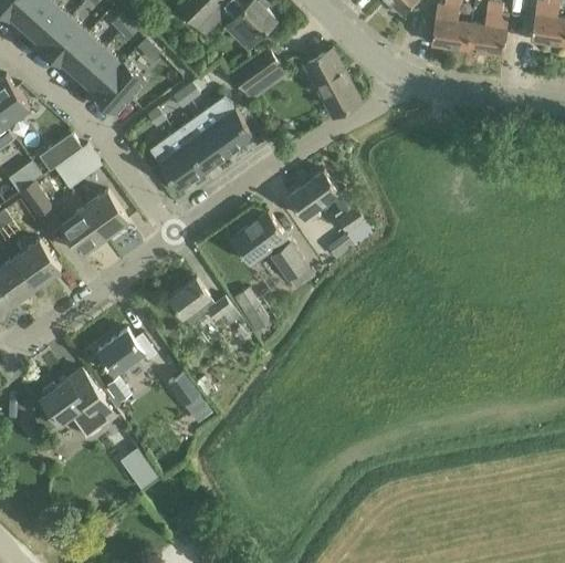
[(0,11),(6,17),(20,0),(0,0),(0,11)]
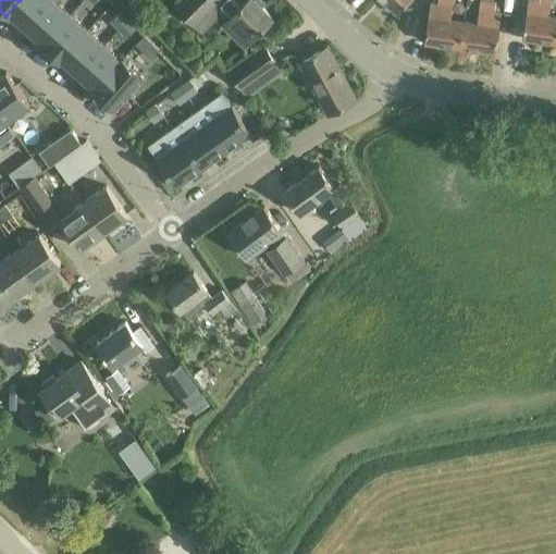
[(25,29),(51,1),(48,0),(20,0),(5,16),(8,17),(10,16),(25,29)]
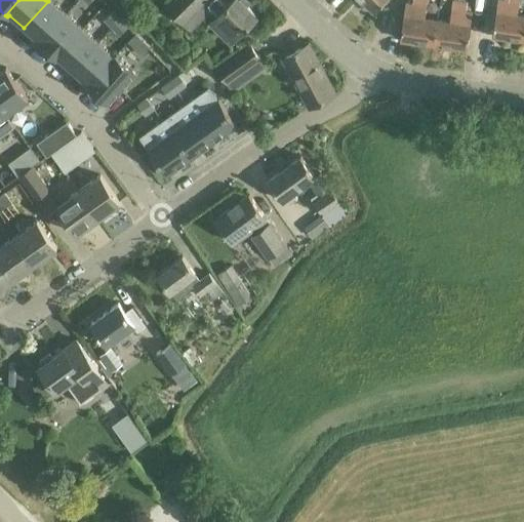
[(234,0),(226,9),(215,0),(174,0),(165,10),(176,23),(189,35),(211,11),(217,17),(208,27),(229,47),(240,36),(248,44),(254,37),(246,30),(256,19),(236,0),(234,0)]
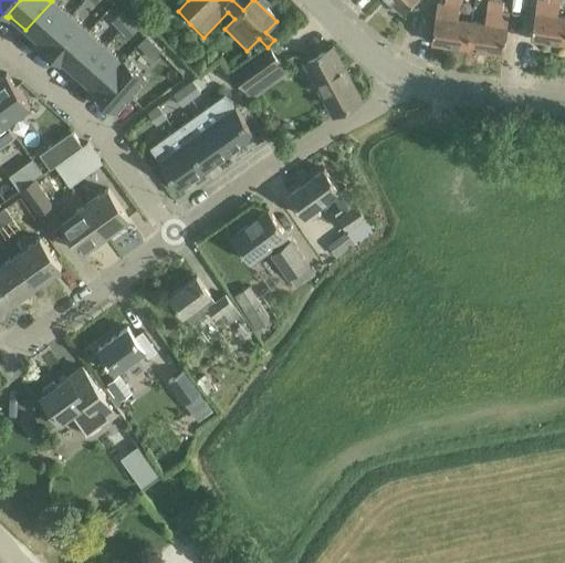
[(384,0),(400,16),(415,0),(384,0)]
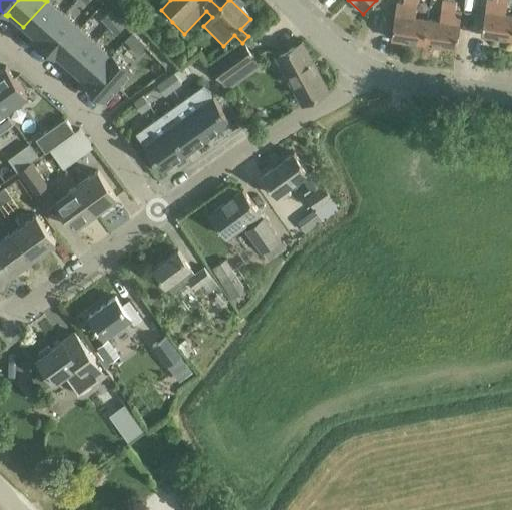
[(422,46),(426,23),(414,21),(417,0),(413,0),(402,0),(402,7),(395,6),(390,41),(422,46)]
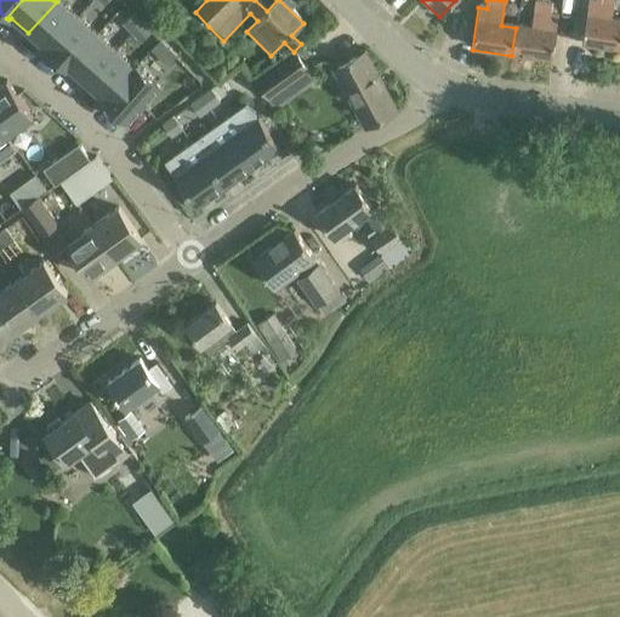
[(619,51),(619,22),(610,21),(613,0),(596,0),(596,4),(587,3),(581,46),(619,51)]
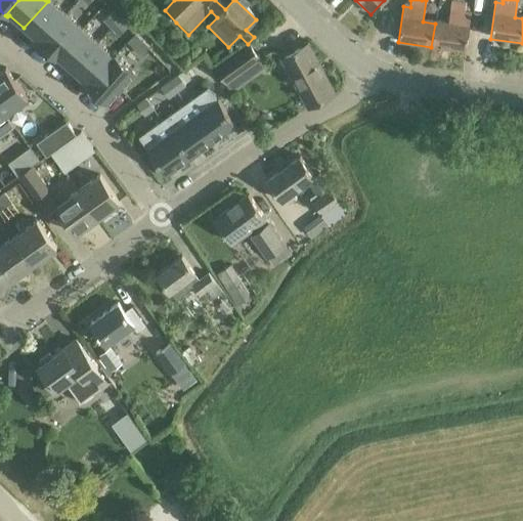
[(41,43),(64,16),(48,1),(24,28),(41,43)]
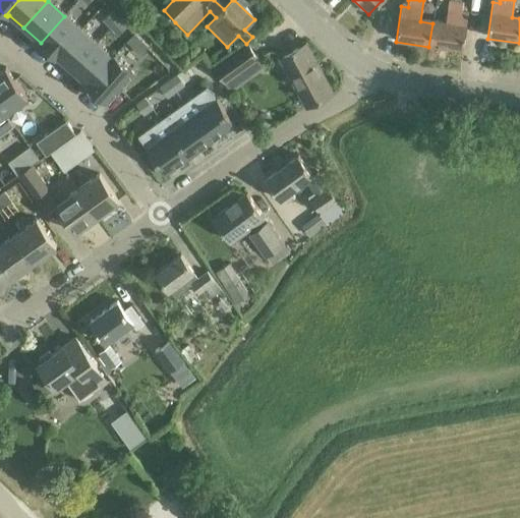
[(445,24),(432,23),(428,47),(462,51),(467,15),(461,14),(462,6),(448,4),(445,24)]
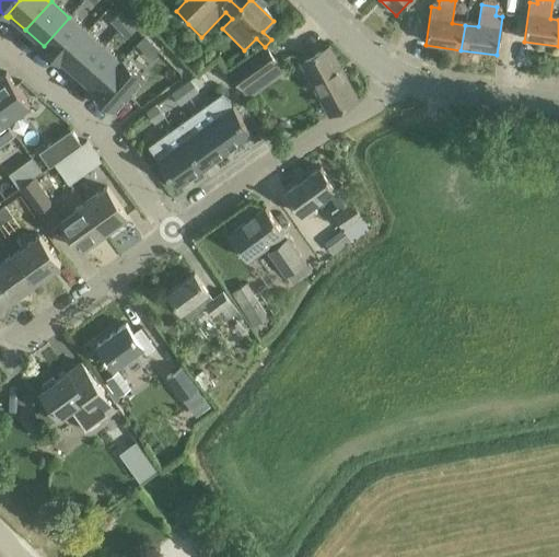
[(118,33),(129,22),(120,13),(109,24),(118,33)]
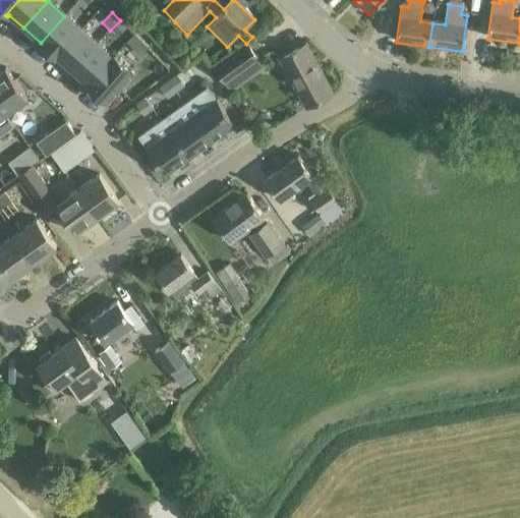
[(57,57),(80,32),(64,16),(41,43),(42,44),(40,46),(54,58),(56,57),(57,57)]
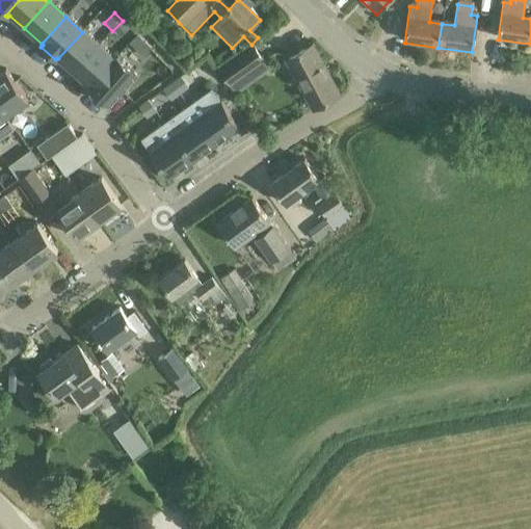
[(123,21),(112,31),(120,38),(130,29),(123,21)]
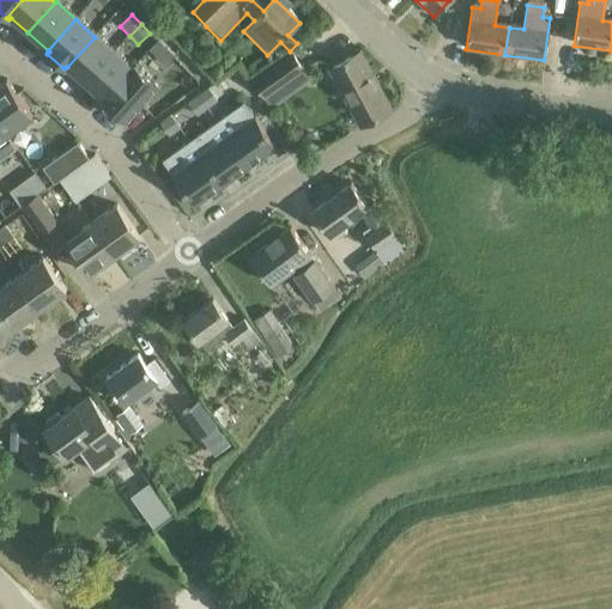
[(86,85),(114,54),(95,37),(67,67),(86,85)]
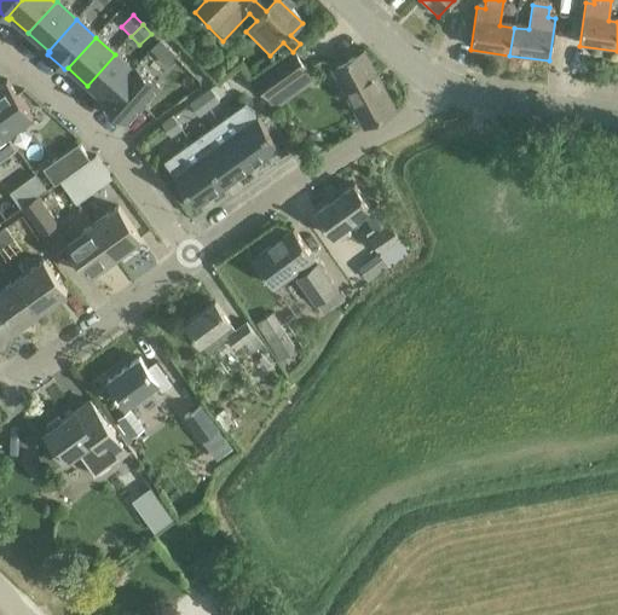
[(168,70),(175,62),(159,44),(150,52),(168,70)]
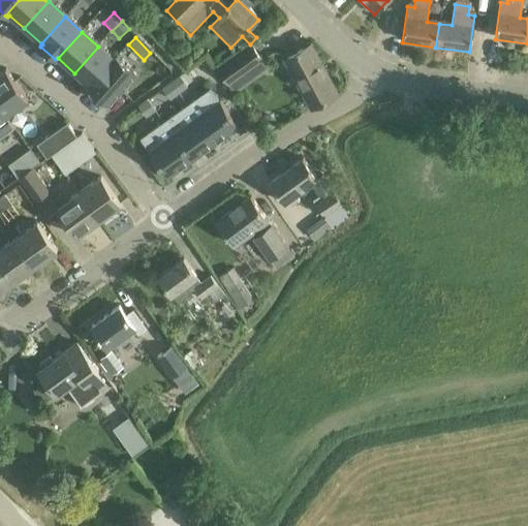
[(268,70),(249,45),(215,70),(234,96),(268,70)]
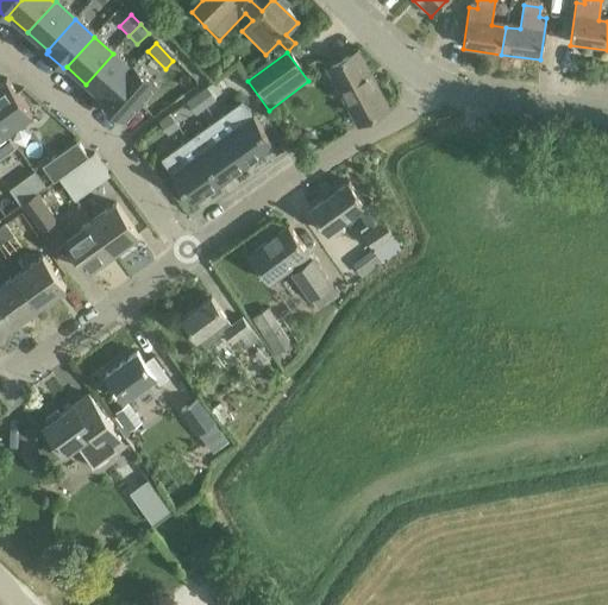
[(104,104),(135,69),(133,67),(131,69),(113,54),(86,84),(104,100),(102,102),(104,104)]
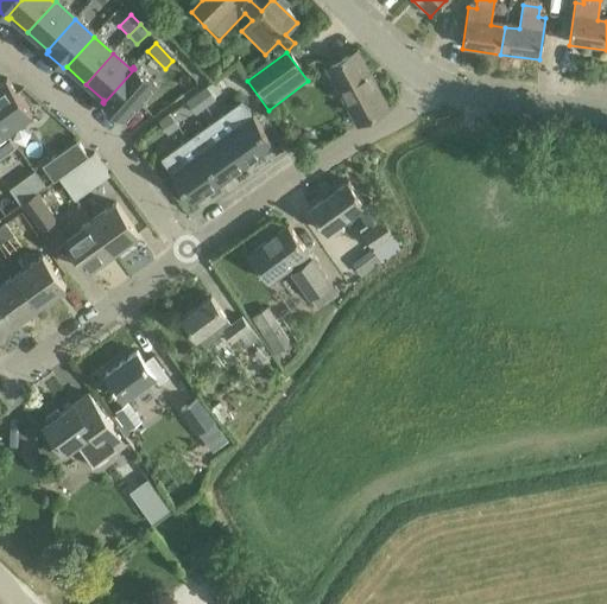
[(356,55),(326,71),(356,127),(386,112),(356,55)]
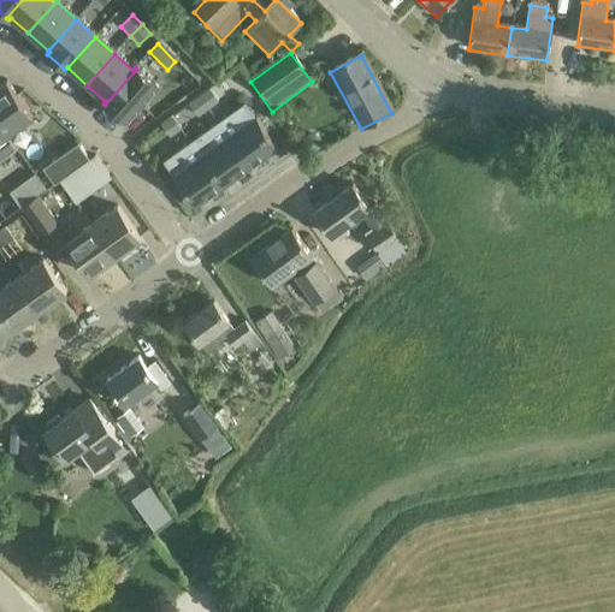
[(125,123),(157,88),(136,70),(105,105),(125,123)]
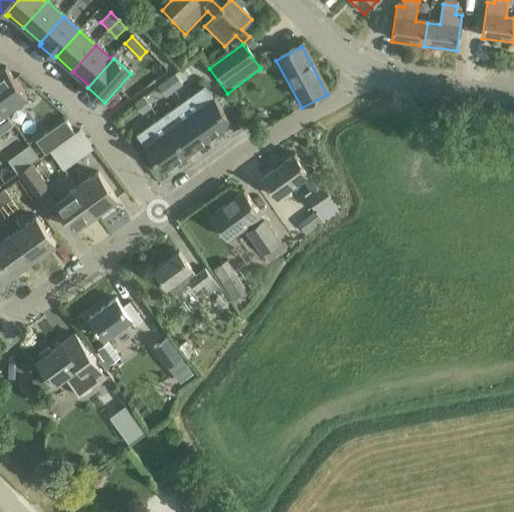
[(26,99),(5,69),(0,71),(0,109),(4,115),(26,99)]
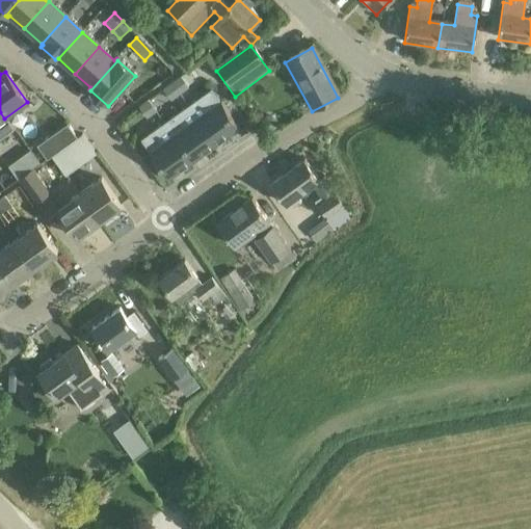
[(171,85),(179,96),(188,89),(180,79),(171,85)]
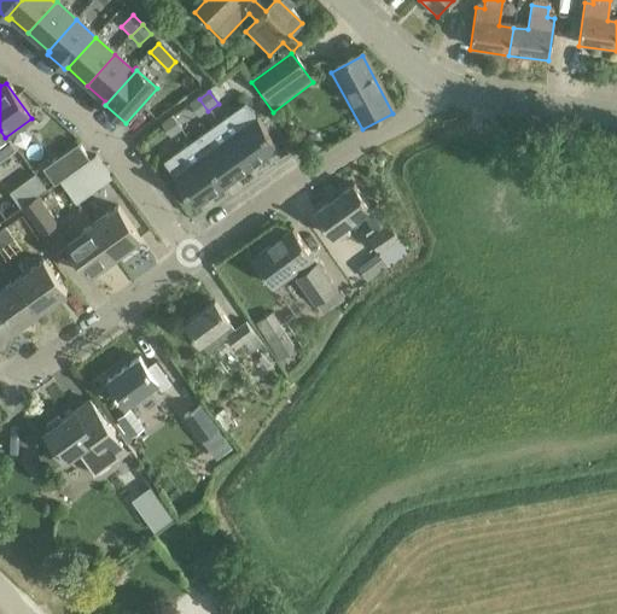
[(197,120),(208,111),(199,99),(188,107),(197,120)]
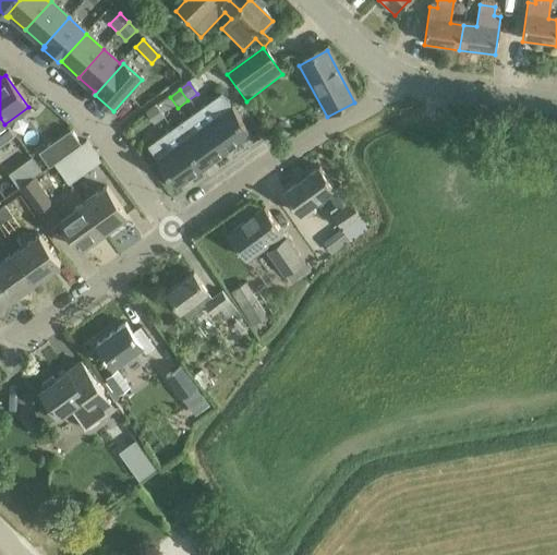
[(230,110),(220,96),(196,113),(225,155),(250,136),(231,109),(230,110)]
